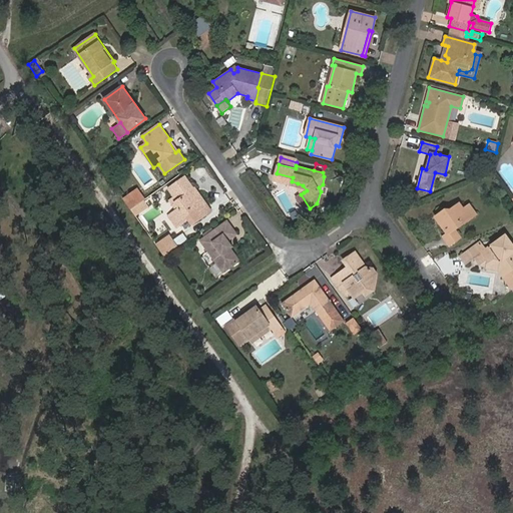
[(168,216),(176,227),(188,219),(192,224),(210,211),(205,203),(203,205),(192,190),(194,188),(185,176),(169,188),(177,200),(175,202),(179,208),(168,216)]
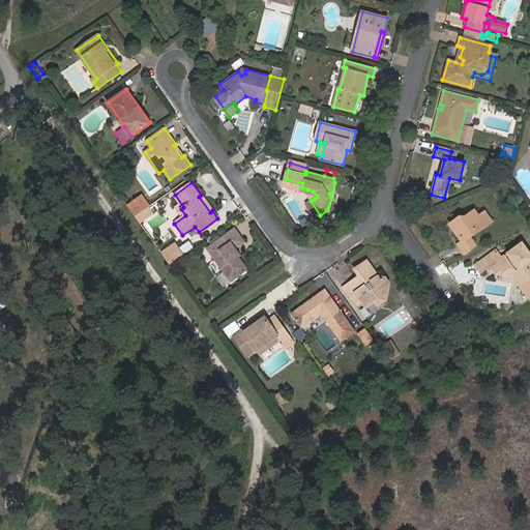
[(313,192),(307,189),(314,199),(317,197),(313,192)]
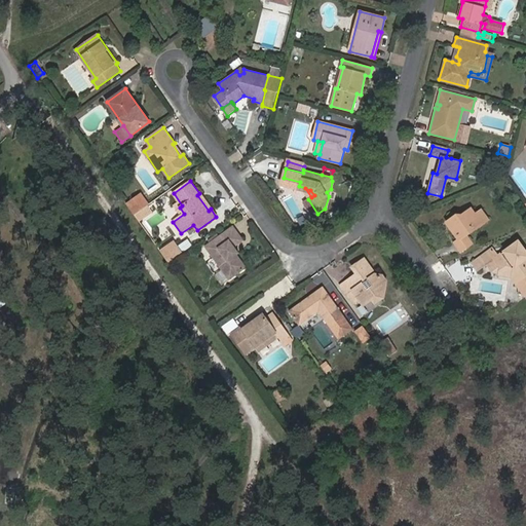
[(199,193),(197,195),(209,211),(211,209),(212,209),(200,193),(199,193)]
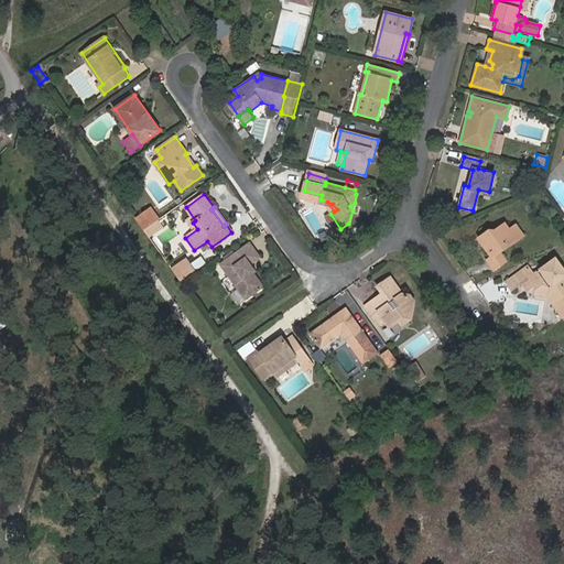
[(137,219),(144,230),(159,220),(150,209),(137,219)]
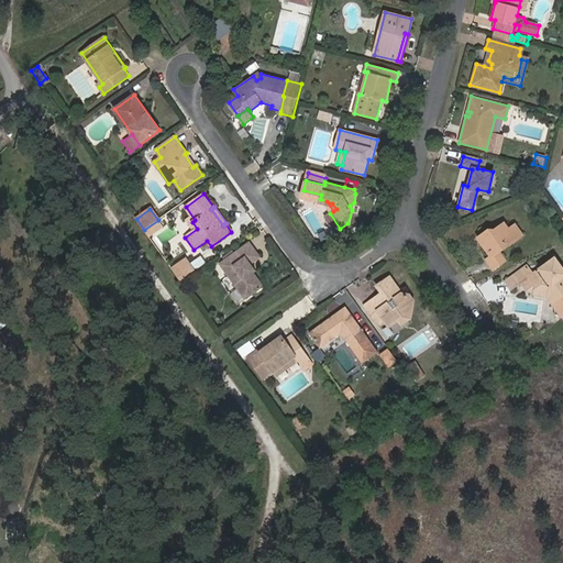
[(330,213),(326,217),(337,232),(340,229),(330,213)]
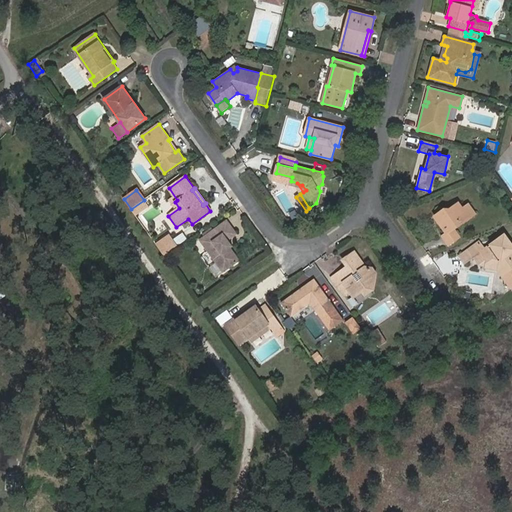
[(136,215),(149,205),(145,199),(144,200),(131,209),(136,215)]
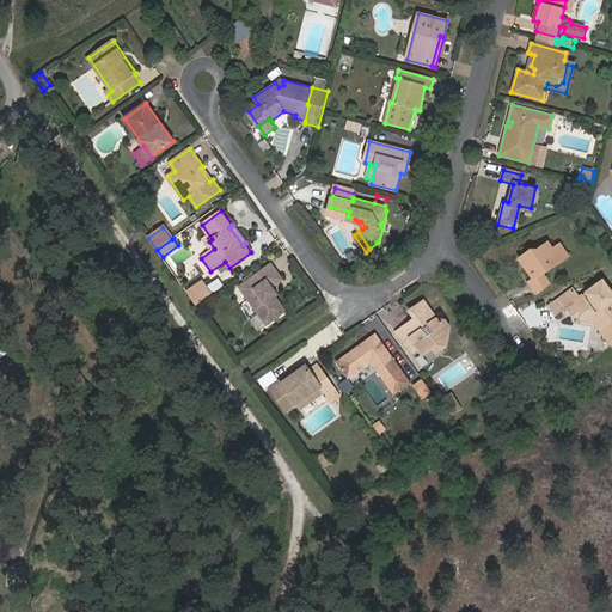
[(562,259),(554,249),(549,242),(537,251),(531,250),(520,258),(534,279),(530,282),(537,293),(550,282),(544,273),(562,259)]
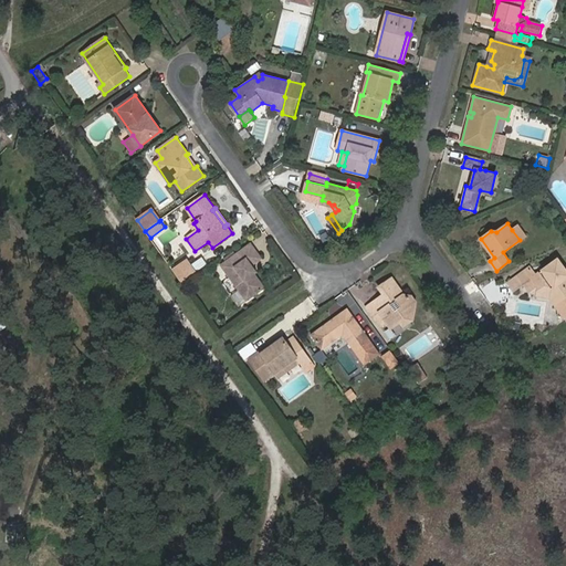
[(519,226),(512,230),(520,240),(526,237),(519,226)]
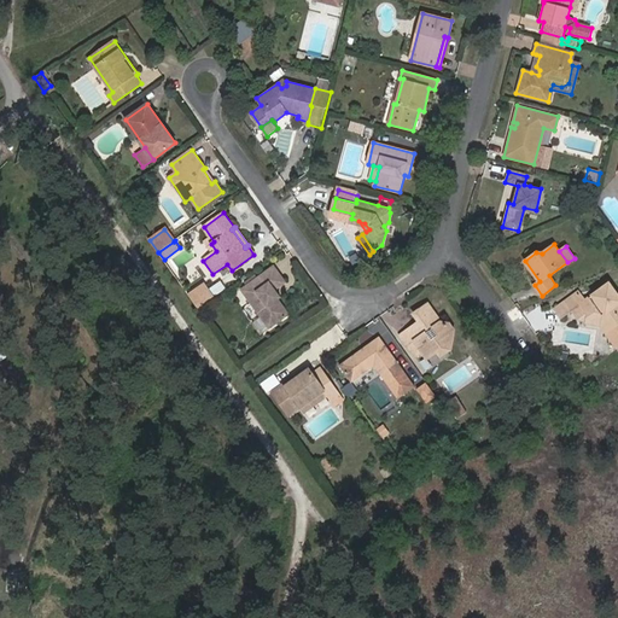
[(214,274),(219,280),(232,273),(227,266),(214,274)]
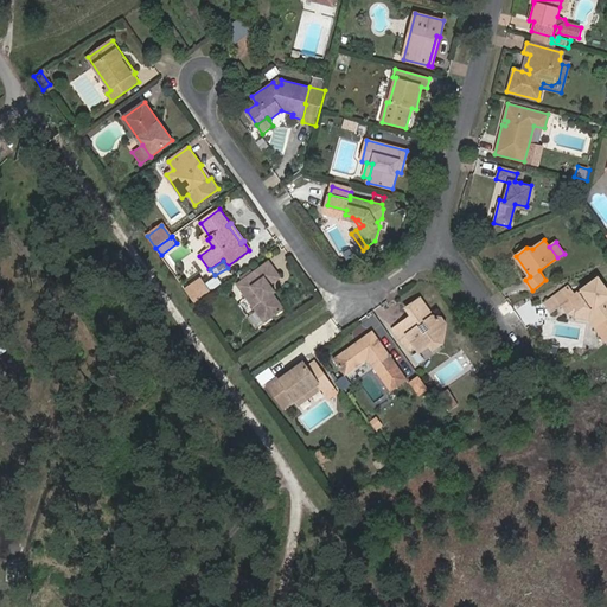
[(237,285),(264,323),(285,307),(274,294),(276,293),(272,285),(281,278),(270,261),(237,285)]
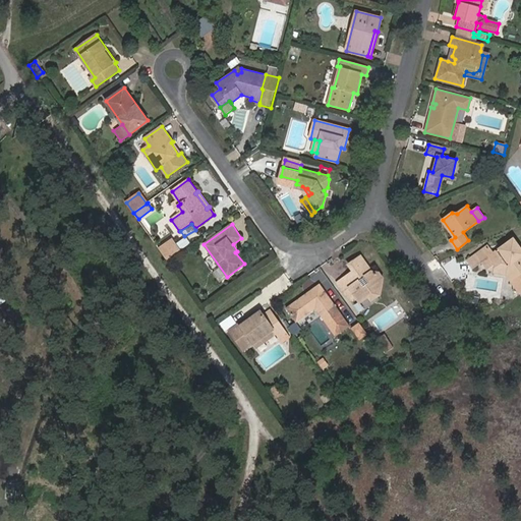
[(485,247),(466,262),(472,270),(488,257),(495,265),(494,273),(505,275),(505,272),(509,273),(509,275),(519,287),(520,284),(520,252),(512,239),(491,254),(485,247)]
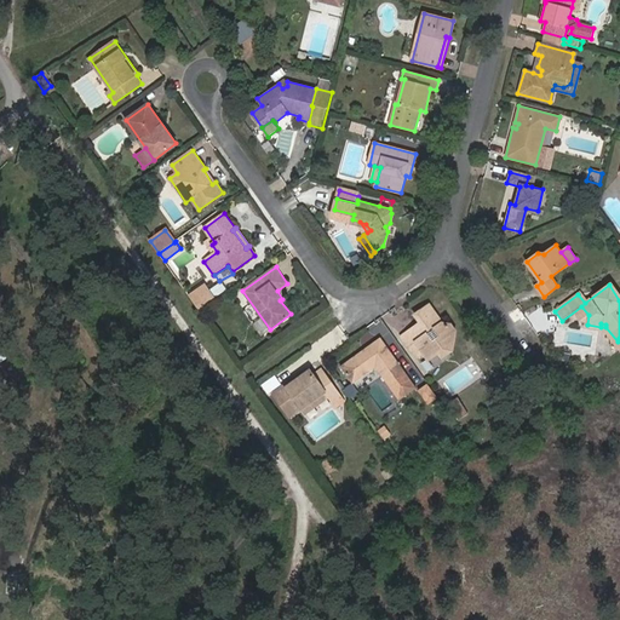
[(206,286),(191,297),(200,309),(214,298),(206,286)]
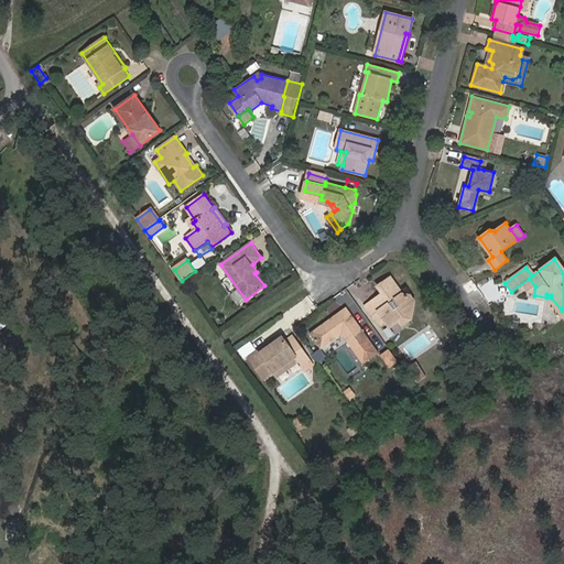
[(382,293),(371,301),(378,311),(371,315),(380,326),(386,322),(390,328),(400,322),(413,313),(415,301),(410,294),(403,293),(391,277),(377,286),(382,293)]
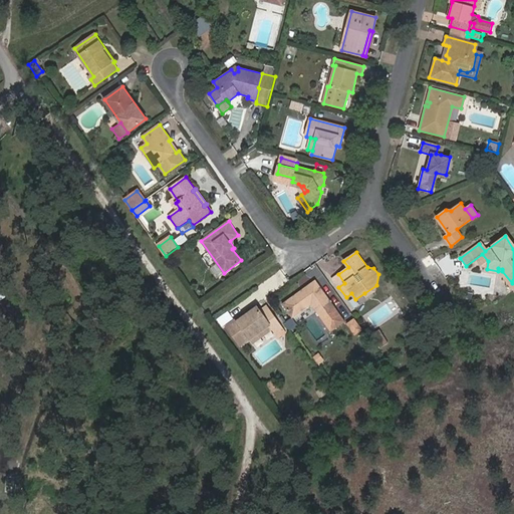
[(498,271),(509,285),(512,283),(502,271),(502,269),(498,268),(498,271)]
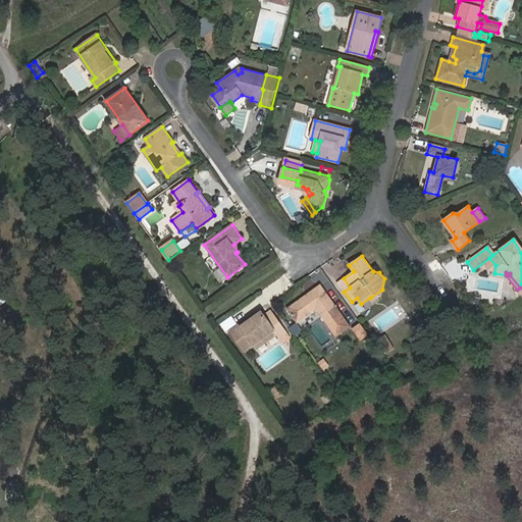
[(350,288),(344,278),(337,283),(344,292),(350,288)]
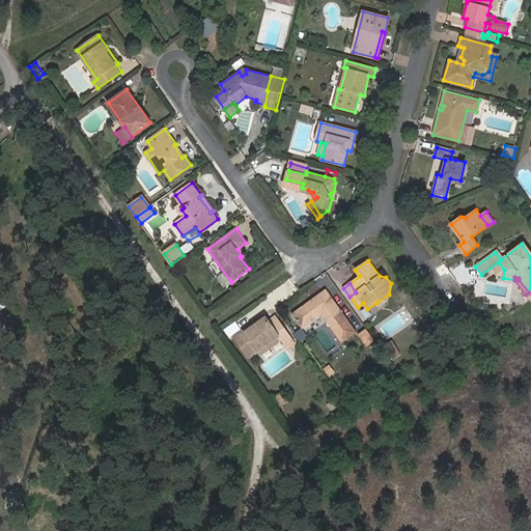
[(326,288),(291,314),(302,328),(322,313),(333,329),(339,325),(348,337),(357,332),(326,288)]
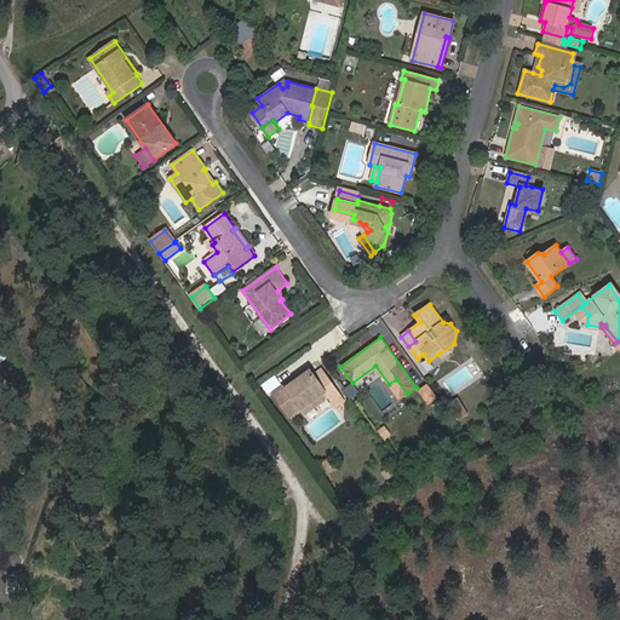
[(453,351),(454,344),(440,354),(442,357),(453,351)]
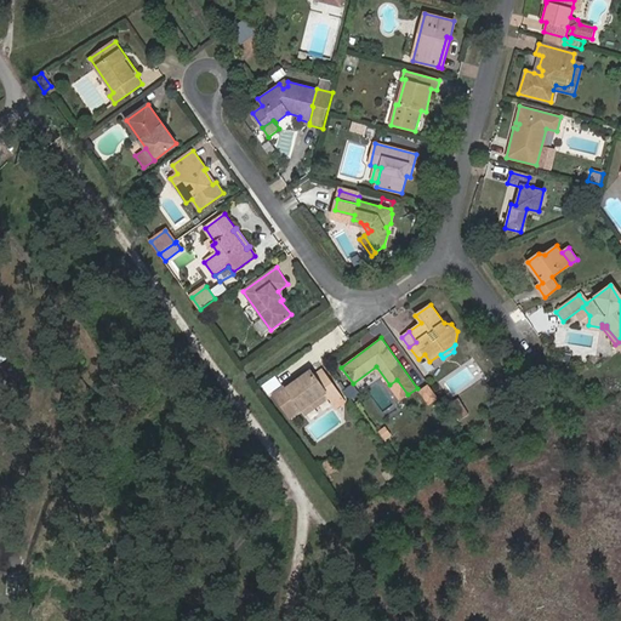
[(309,369),(284,387),(286,391),(313,372),(309,369)]
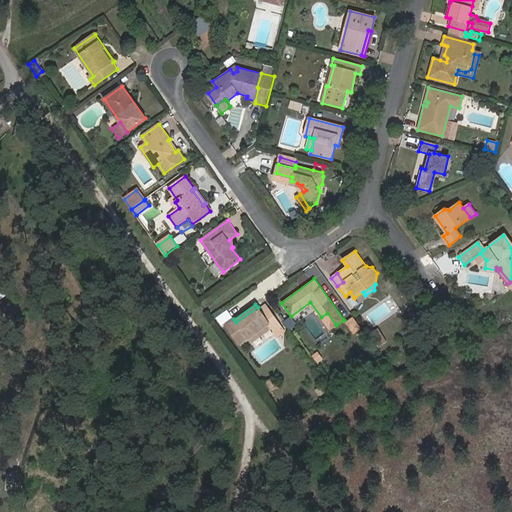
[(236,322),(234,319),(226,325),(240,344),(249,338),(252,342),(272,328),(275,332),(282,327),(266,305),(259,309),(258,307),(236,322)]
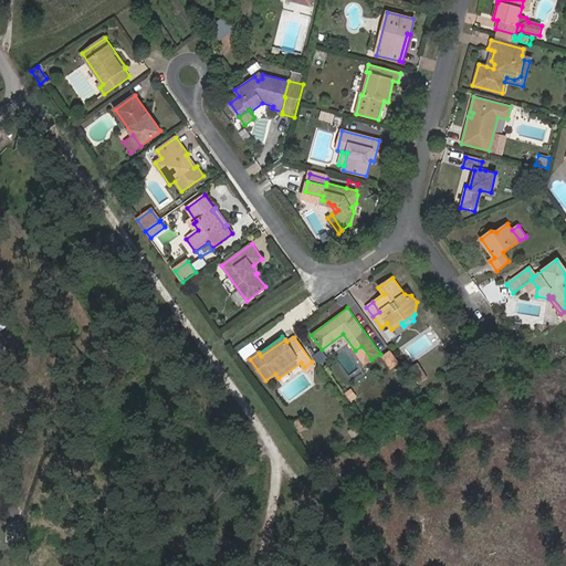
[(355,350),(365,365),(371,359),(362,346),(355,350)]
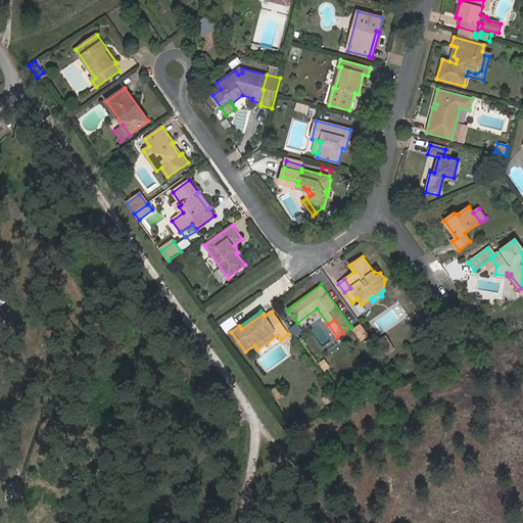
[(362,323),(353,328),(362,340),(370,334),(362,323)]
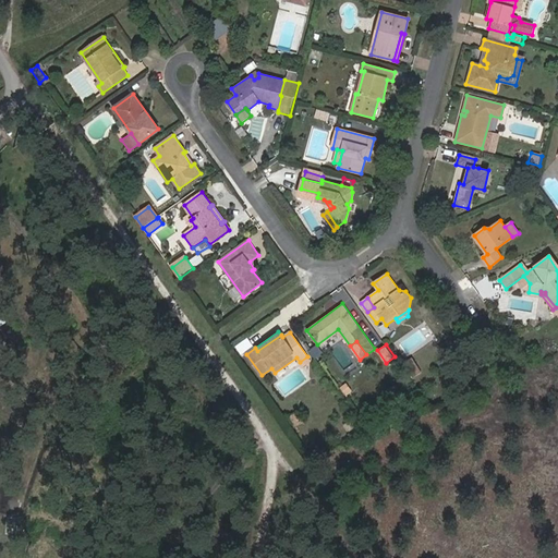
[(407,364),(414,377),(422,372),(415,360),(407,364)]
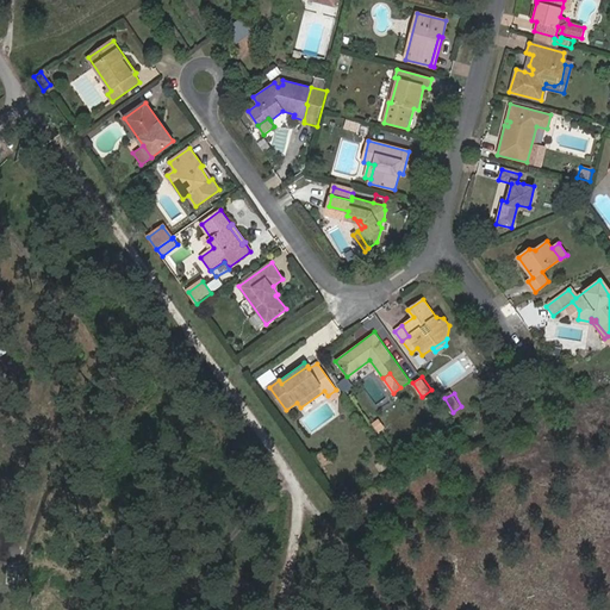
[(329,450),(318,453),(322,466),(332,462),(329,450)]
